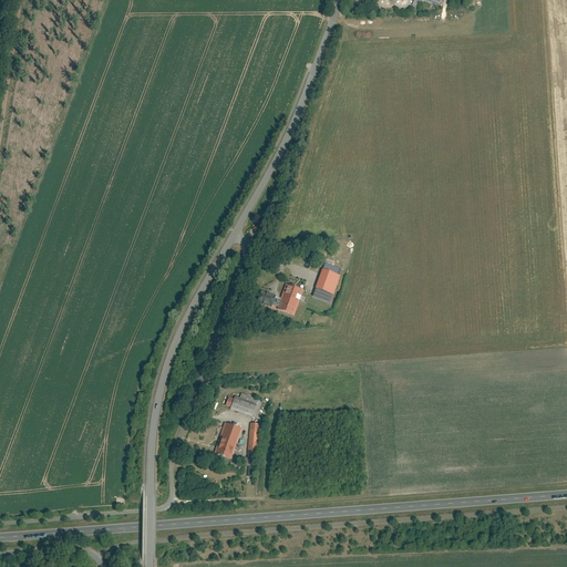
[(325,263),(322,269),(338,275),(341,265),(331,261),(331,265),(325,263)]
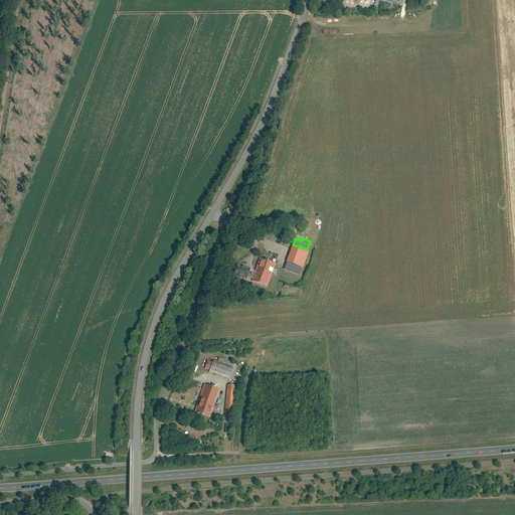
[(293,244),(292,244),(284,269),(301,275),(309,250),(307,249),(293,244)]
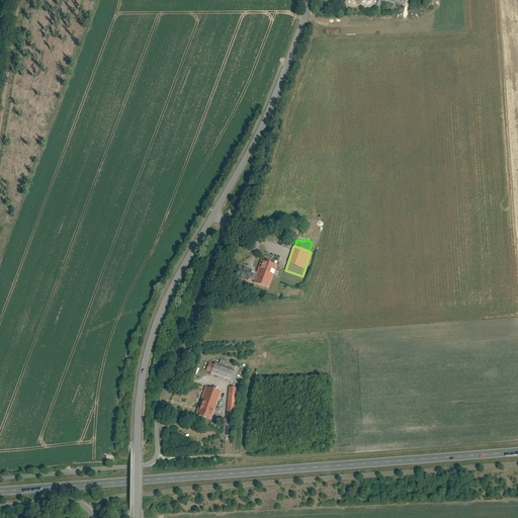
[(276,265),(261,260),(255,275),(253,280),(253,282),(268,288),(273,274),(275,270),(276,265)]
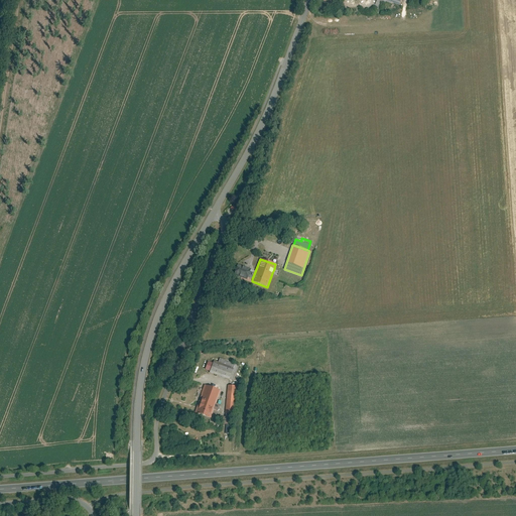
[(249,270),(236,265),(233,275),(246,279),(246,277),(248,272),(249,270)]
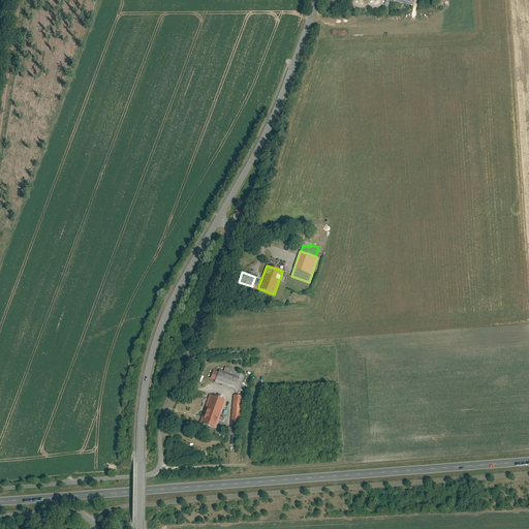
[(214,380),(214,381),(238,391),(243,374),(224,368),(223,371),(218,369),(217,372),(214,380)]
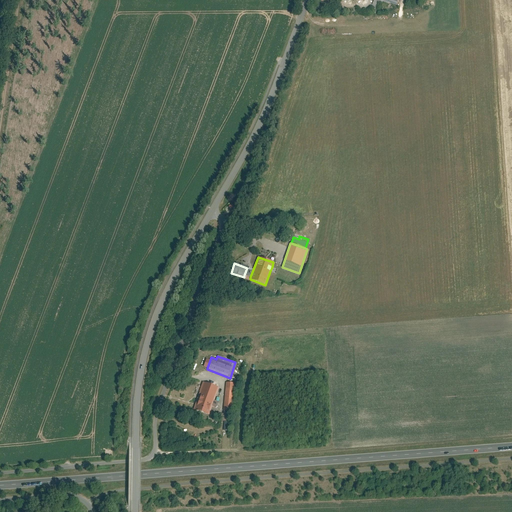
[(218,387),(203,381),(192,409),(207,415),(218,387)]
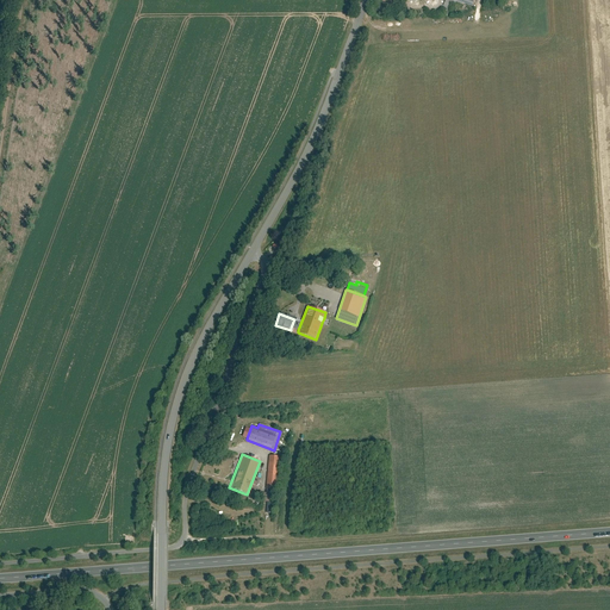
[(279,456),(269,456),(266,489),(277,490),(279,456)]
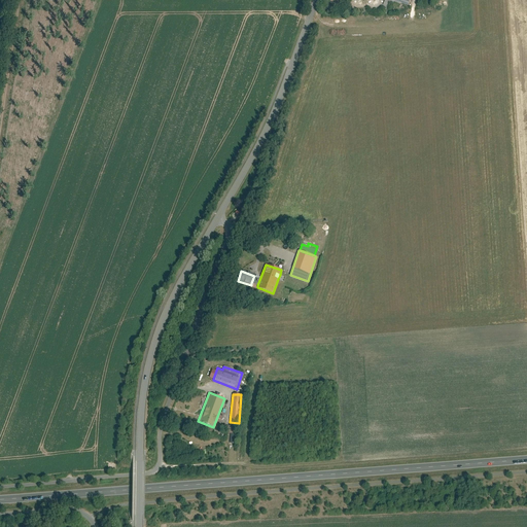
All buildings are outlined.
